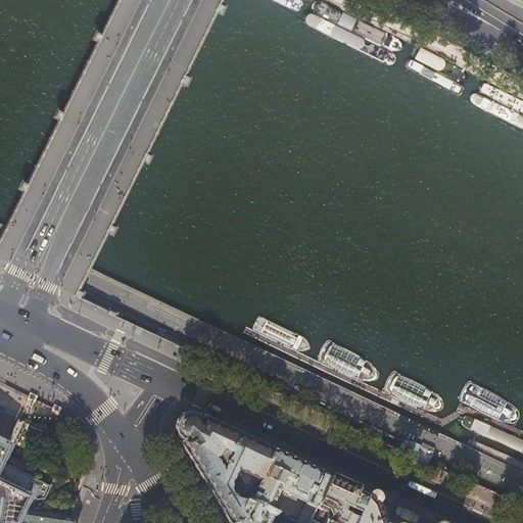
[(36,399),(38,396),(31,392),(29,395),(27,399),(29,399),(26,403),(32,407),(34,402),(36,399)]
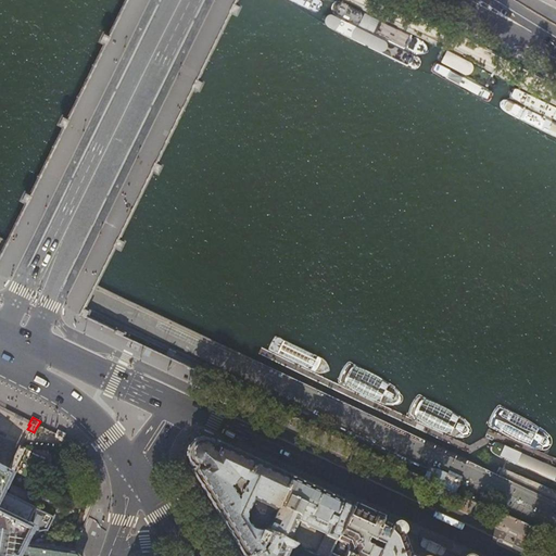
[(63,439),(65,434),(58,430),(57,433),(54,437),(62,440),(63,439)]
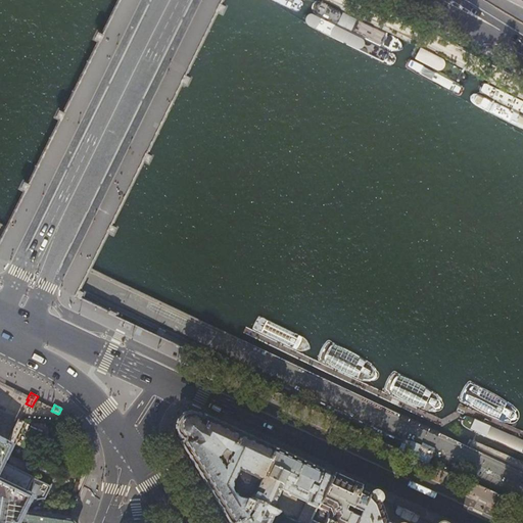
[(0,522),(75,522),(74,522),(73,520),(69,519),(52,516),(52,514),(51,511),(49,507),(47,506),(46,504),(42,503),(39,503),(35,503),(36,500),(42,501),(43,501),(49,488),(32,479),(33,477),(26,473),(29,468),(12,460),(10,466),(3,462),(4,459),(5,459),(24,422),(19,420),(0,410),(0,522)]
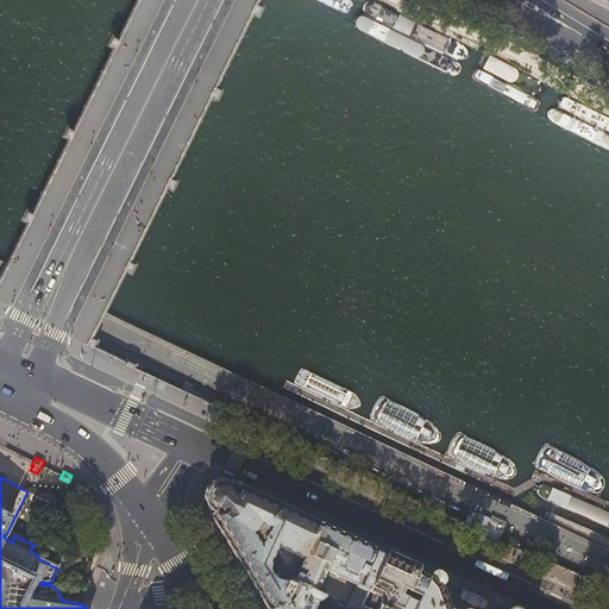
[(205,496),(203,501),(205,506),(207,510),(211,513),(212,514),(209,516),(237,562),(265,608),(274,608),(284,603),(294,583),(319,522),(237,484),(234,488),(233,485),(231,484),(228,483),(225,482),(220,482),(214,483),(211,485),(207,489),(205,493),(205,496)]
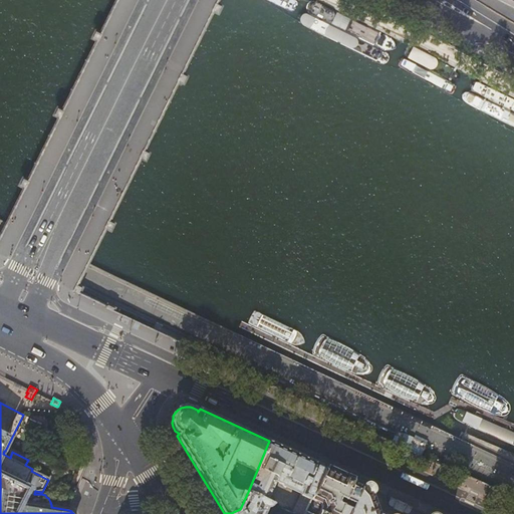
[(292,452),(269,441),(248,492),(271,503),(272,501),(272,498),(271,496),(269,495),(277,476),(285,480),(283,484),(284,486),(285,487),(288,481),(304,488),(302,495),(300,494),(292,512),(294,513),(303,513),(305,511),(310,499),(324,468),(315,463),(316,463),(292,452)]
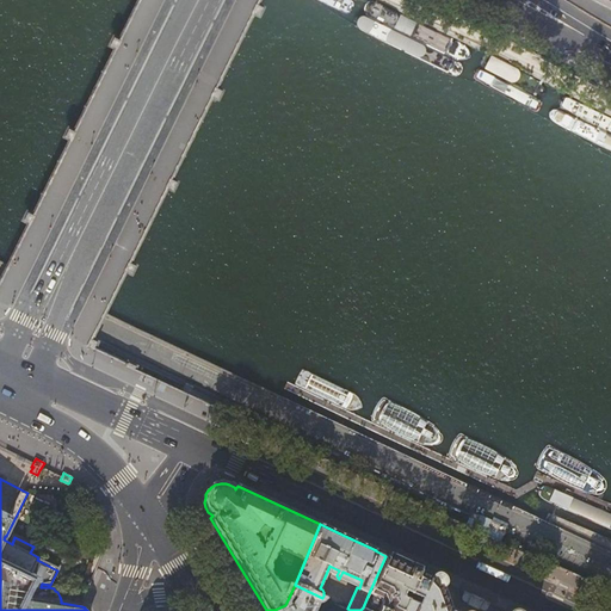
[(437,579),(420,571),(405,563),(387,555),(386,556),(369,593),(380,599),(382,604),(378,610),(371,610),(363,608),(360,610),(450,610),(440,585),(440,584),(438,580),(437,579)]
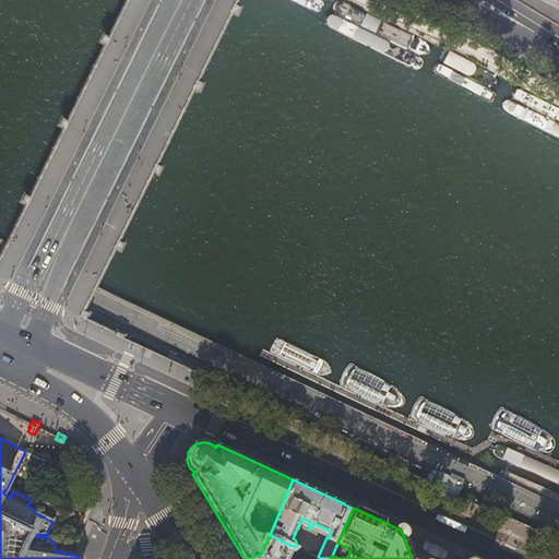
[(299,549),(295,547),(270,535),(261,554),(251,558),(284,558),(288,551),(290,552),(292,552),(294,551),(298,554),(299,549)]
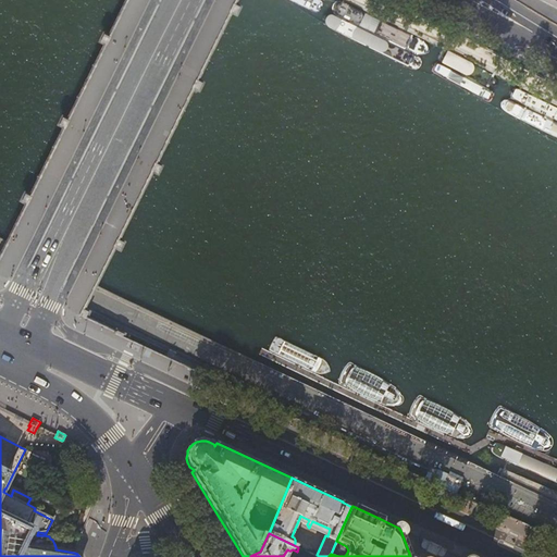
[(424,540),(421,544),(421,545),(421,547),(422,547),(423,548),(426,551),(426,552),(436,555),(436,554),(441,556),(443,556),(444,555),(446,551),(424,540)]
